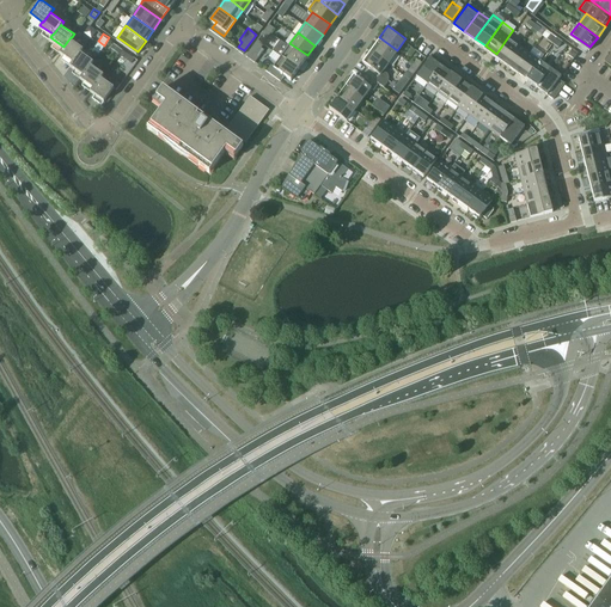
[(496,54),(506,61),(520,42),(509,35),(496,54)]
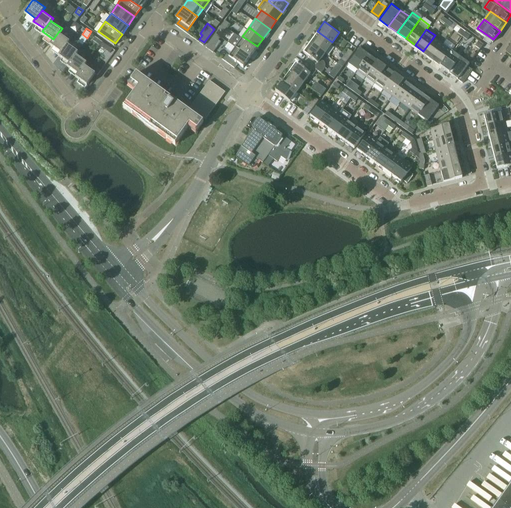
[(50,42),(61,50),(62,50),(68,42),(70,39),(60,31),(59,31),(53,39),(50,42)]
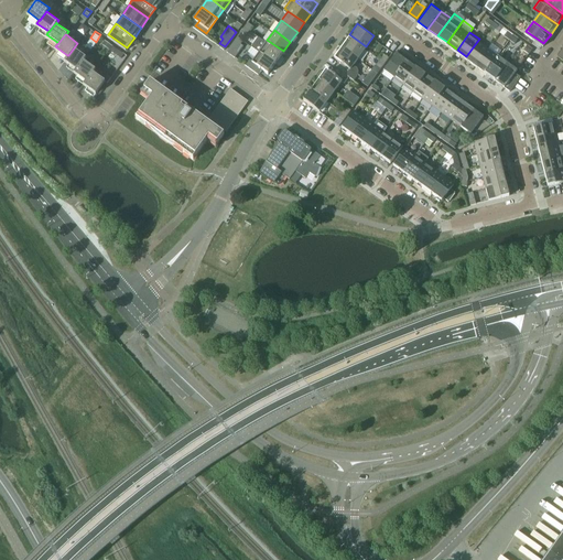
[(227,49),(236,54),(244,43),(241,41),(244,38),(238,34),(227,49)]
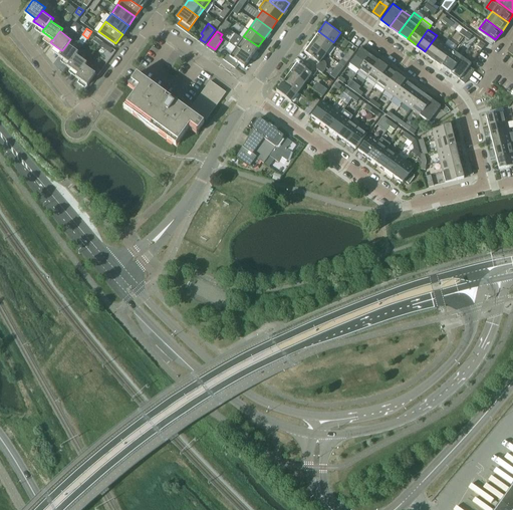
[(230,39),(237,45),(252,55),(258,46),(243,36),(236,31),(230,39)]
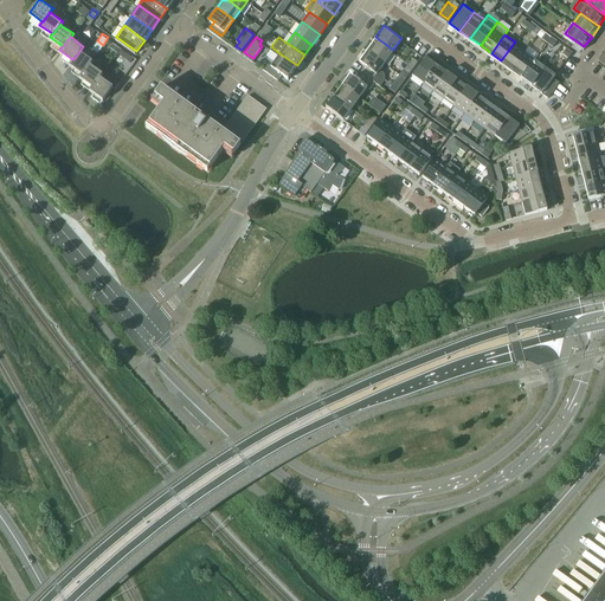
[(375,37),(368,47),(385,60),(393,50),(375,37)]
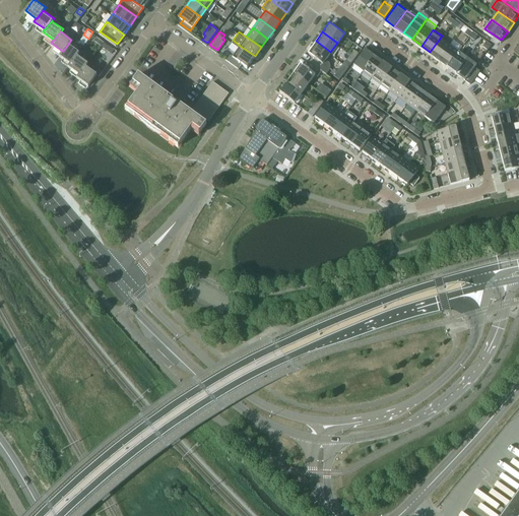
[(430,52),(439,58),(451,43),(442,36),(430,52)]
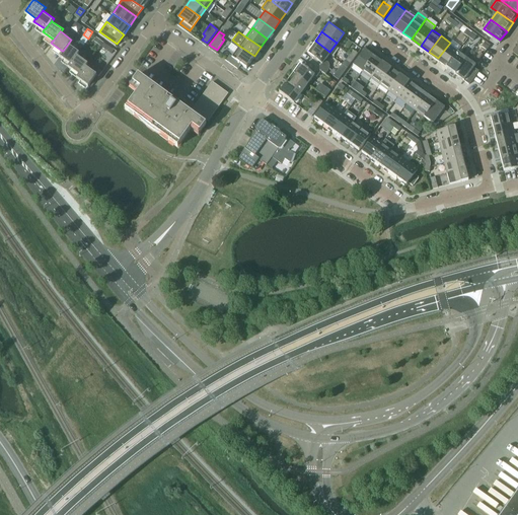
[(104,39),(102,43),(113,50),(115,47),(104,39)]
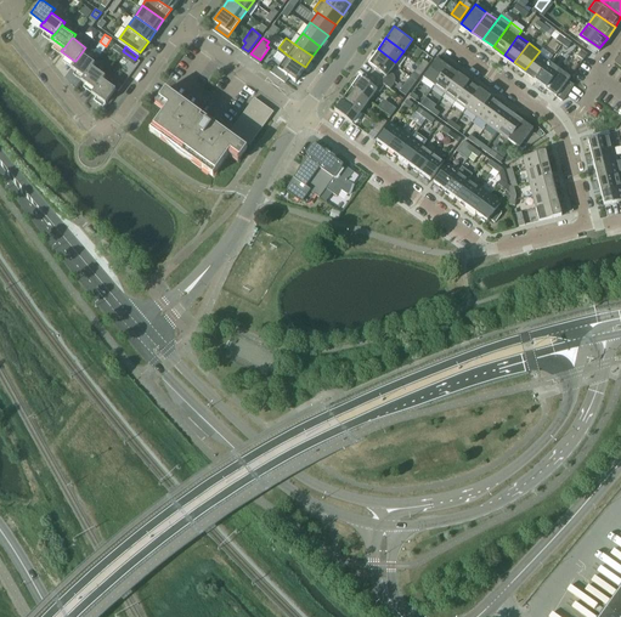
[(374,64),(371,71),(387,81),(391,85),(395,79),(395,75),(394,72),(390,69),(395,62),(378,49),(370,61),(374,64)]
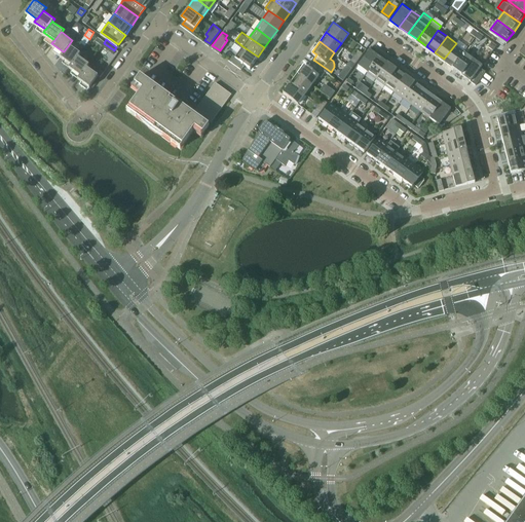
[(61,54),(72,62),(72,63),(78,53),(79,54),(81,51),(70,43),(64,51),(63,51),(61,54)]
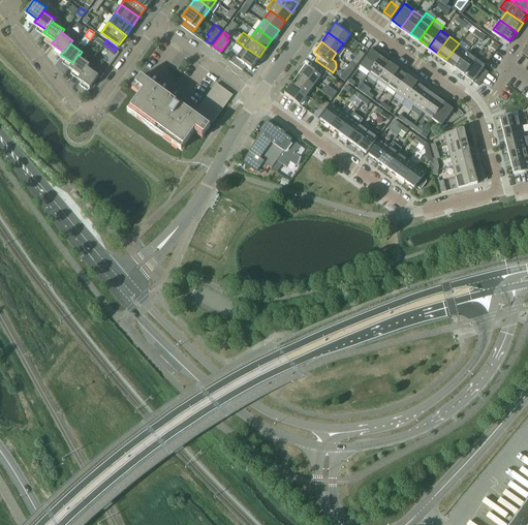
[(446,59),(456,66),(467,50),(459,43),(446,59)]
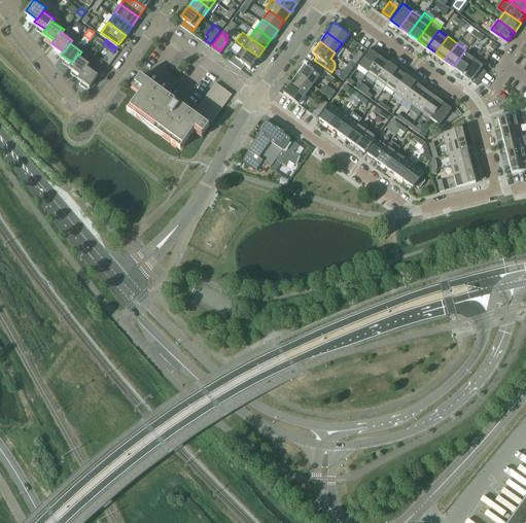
[(258,57),(243,46),(237,55),(234,54),(230,59),(242,67),(245,62),(251,66),(258,57)]
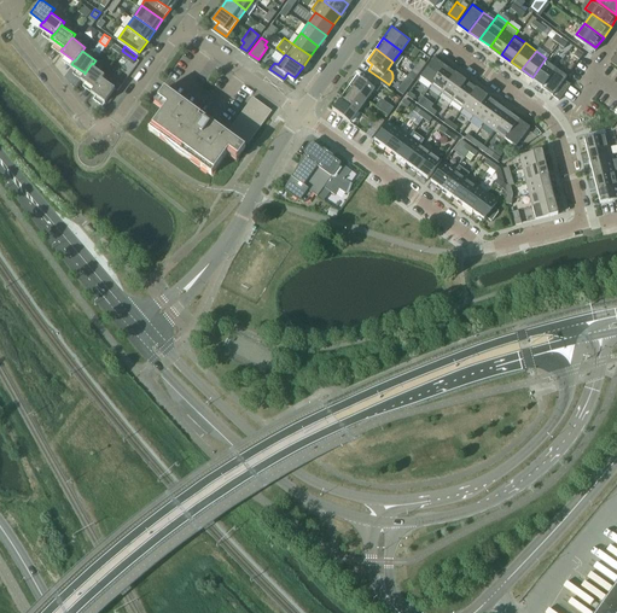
[(421,74),(432,82),(446,63),(435,54),(421,74)]
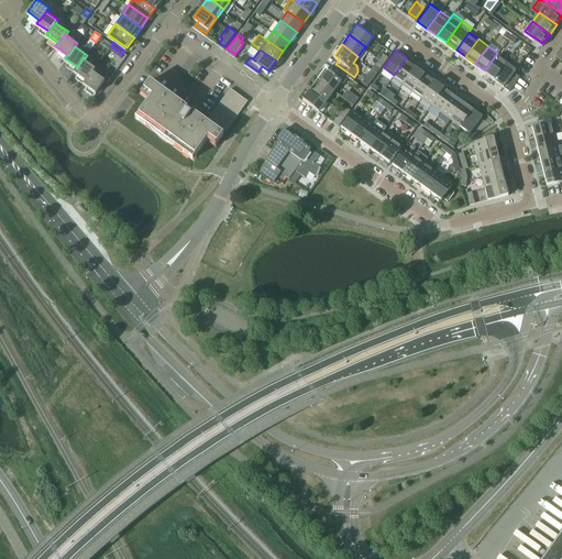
[(384,51),(381,56),(385,59),(389,54),(384,51)]
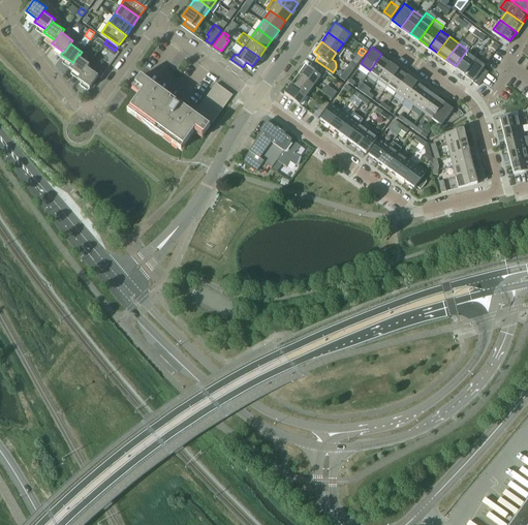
[(456,66),(464,72),(476,56),(467,50),(456,66)]
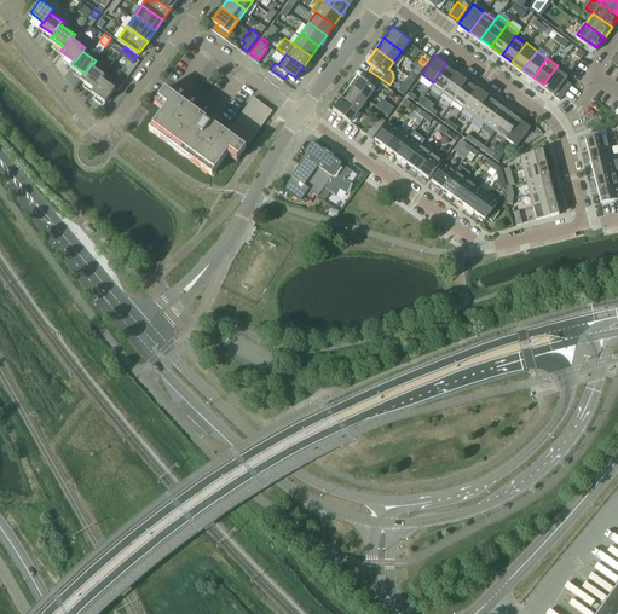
[(423,65),(419,62),(414,68),(419,73),(423,65)]
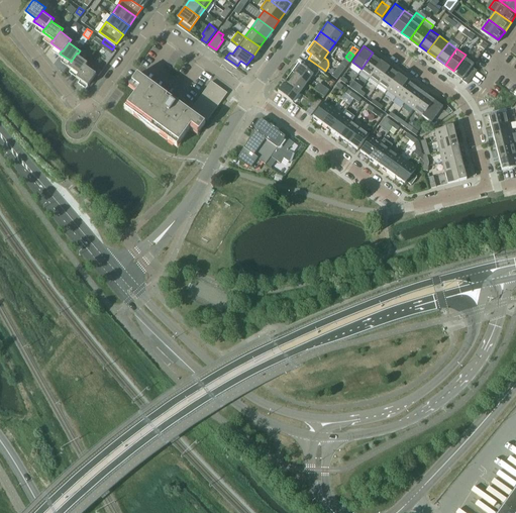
[(69,64),(79,72),(80,72),(86,64),(88,61),(78,54),(77,53),(71,62),(71,61),(69,64)]
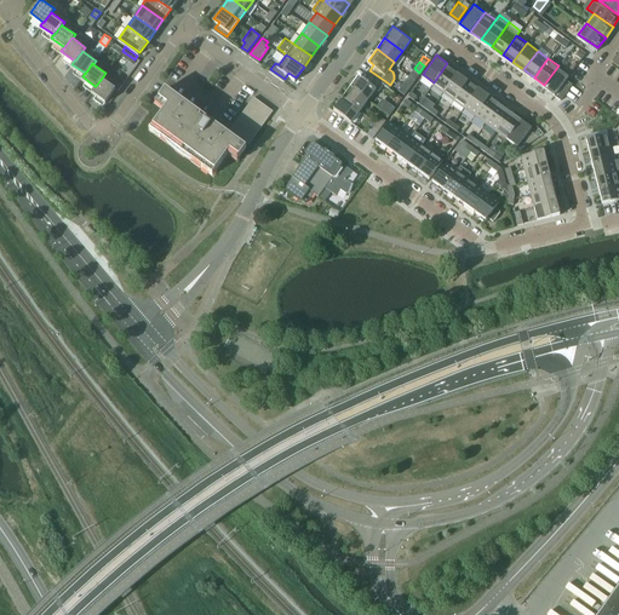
[(434,82),(445,90),(458,70),(447,63),(434,82)]
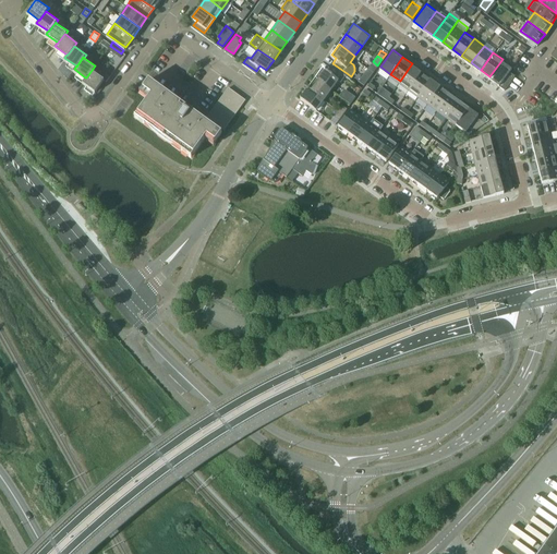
[(503,59),(489,76),(505,87),(516,73),(515,73),(510,69),(512,67),(503,59)]
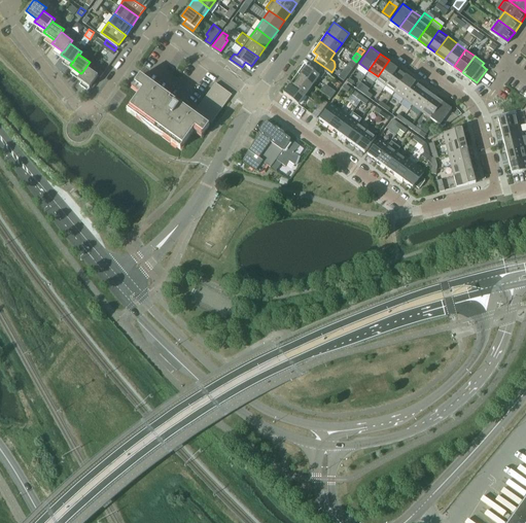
[(305,62),(299,71),(313,82),(320,73),(322,75),(327,69),(314,60),(310,65),(305,62)]
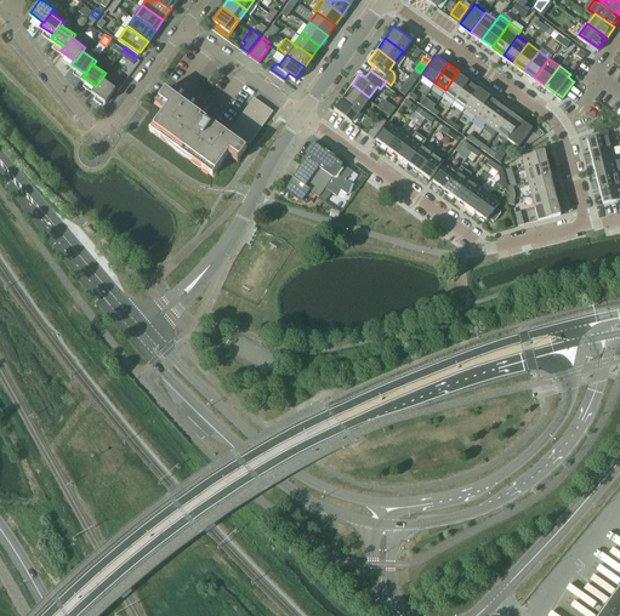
[(445,90),(455,97),(470,79),(459,70),(445,90)]
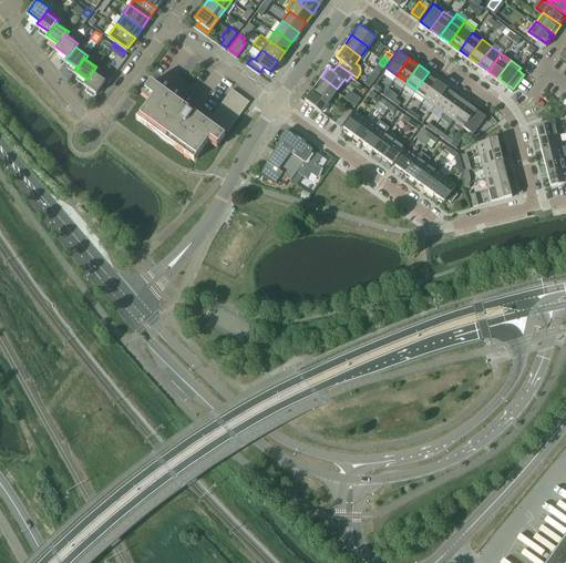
[(88,79),(86,79),(84,82),(98,91),(106,79),(109,81),(112,75),(99,65),(96,67),(94,70),(88,79)]
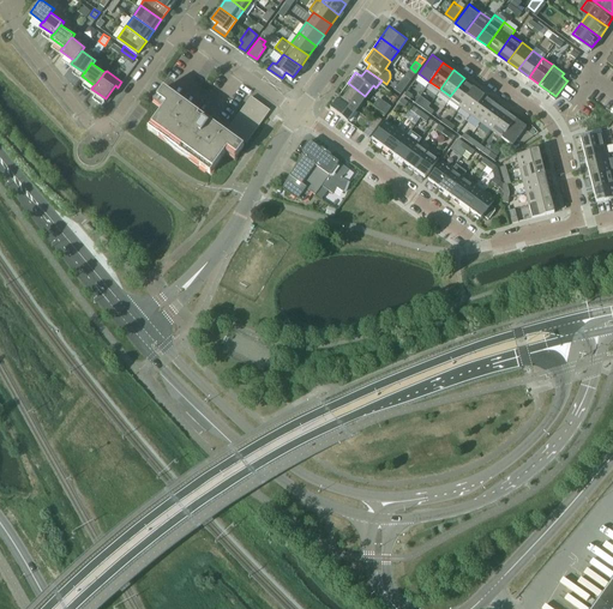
[(450,96),(461,104),(474,85),(464,78),(450,96)]
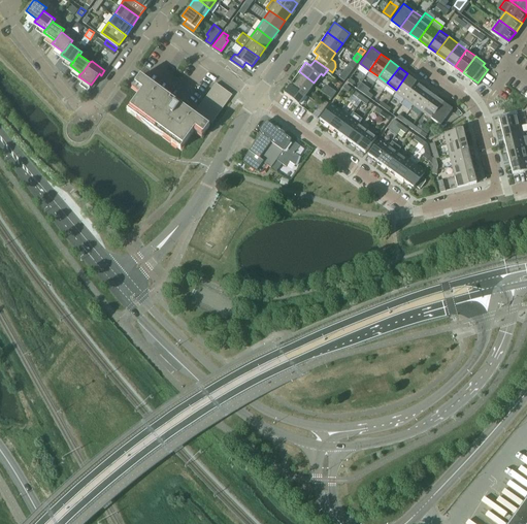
[(299,71),(292,82),(306,92),(314,83),(299,71)]
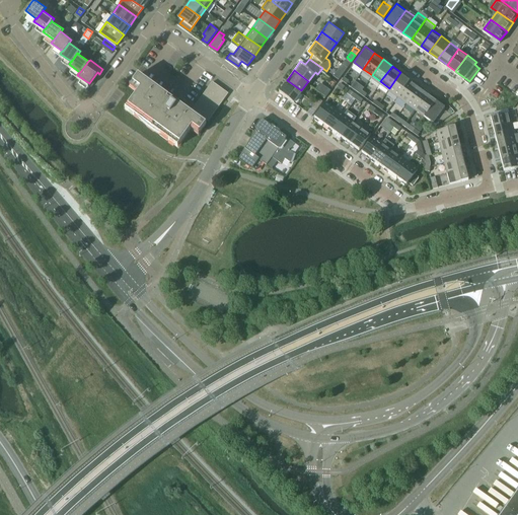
[(138,108),(150,118),(148,122),(156,128),(159,125),(171,134),(169,137),(178,144),(179,143),(178,143),(194,123),(201,129),(207,121),(206,120),(208,117),(209,118),(229,90),(213,79),(193,106),(195,107),(193,111),(180,101),(179,103),(168,95),(169,93),(139,71),(133,79),(141,85),(127,105),(126,104),(126,105),(135,113),(138,108)]
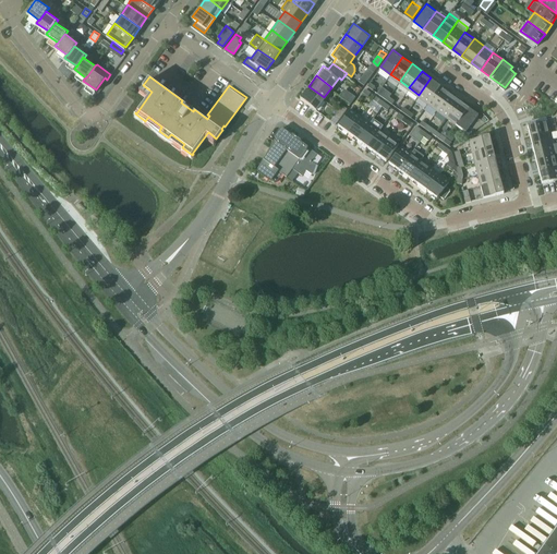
[(419,95),(428,101),(440,84),(431,77),(419,95)]
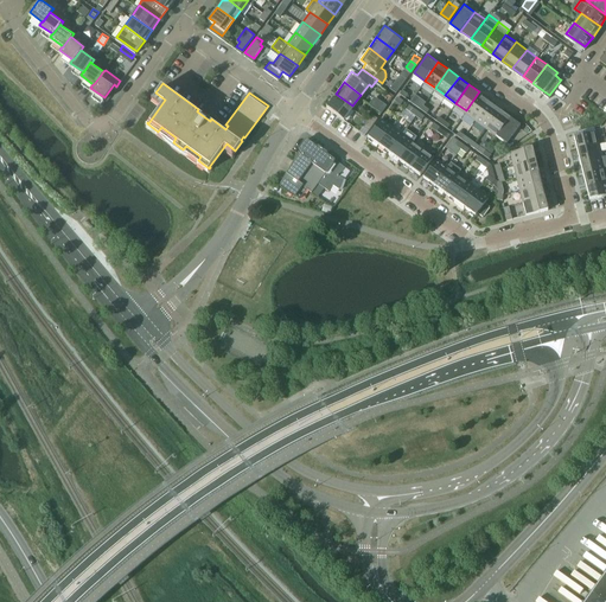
[(416,91),(410,98),(421,106),(425,102),(427,100),(416,91)]
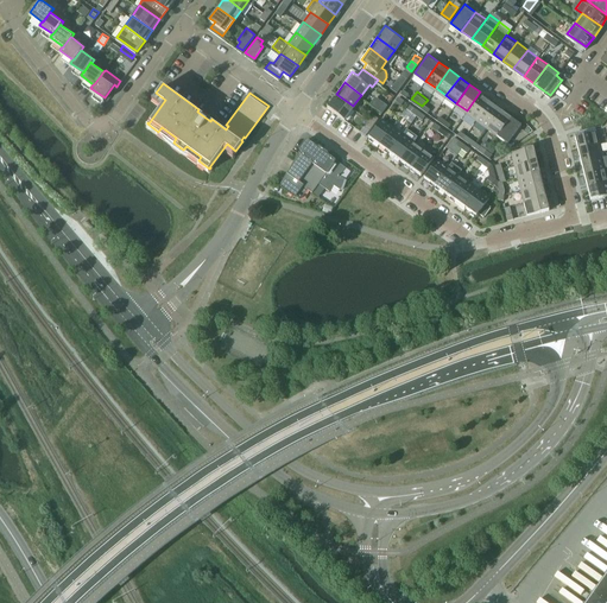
[(467,110),(476,118),(491,100),(480,91),(467,110)]
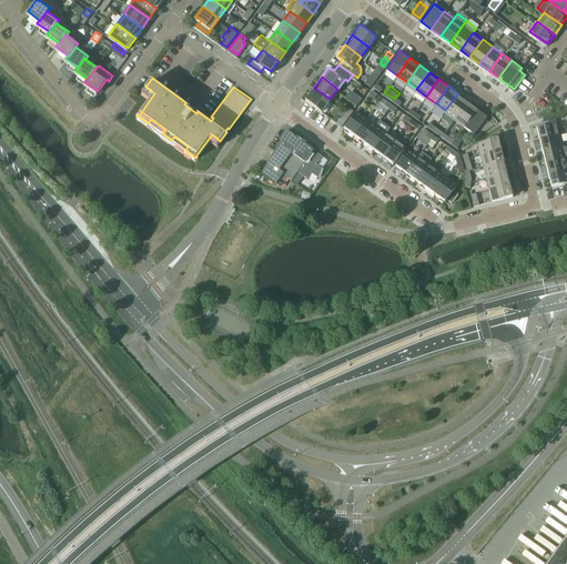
[(330,99),(314,88),(306,98),(323,110),(330,99)]
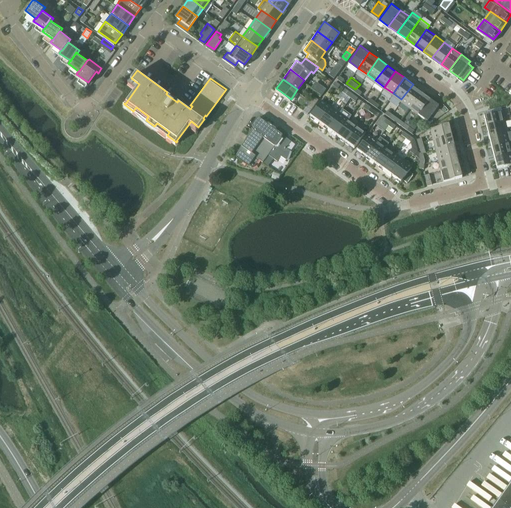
[(323,83),(318,90),(322,93),(327,86),(323,83)]
